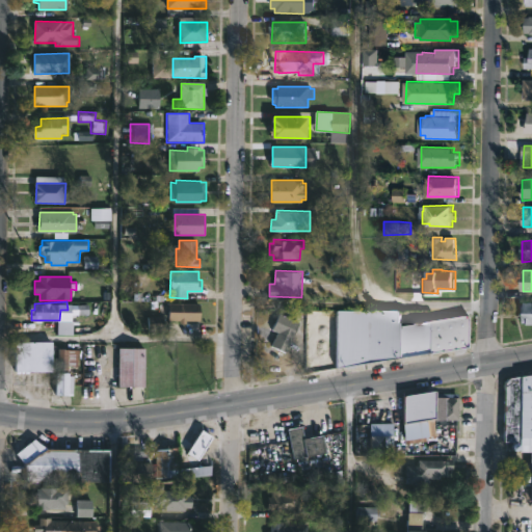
[(531,301),(531,323),(525,323),(525,322),(522,322),(522,303),(526,303),(525,301),(531,301)]
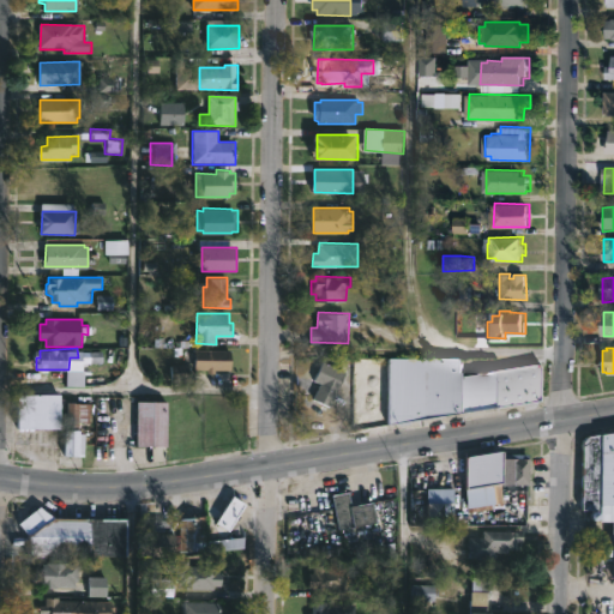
[(216,369),(216,373),(208,373),(208,369),(196,368),(197,349),(232,350),(232,369),(216,369)]
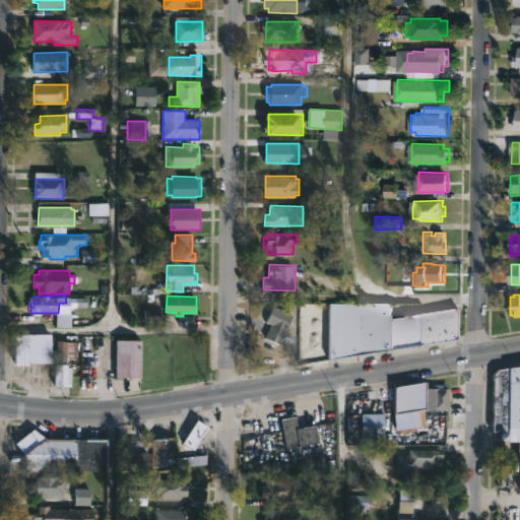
[(390,304),(390,318),(461,308),(461,339),(327,360),(330,303),(390,304)]
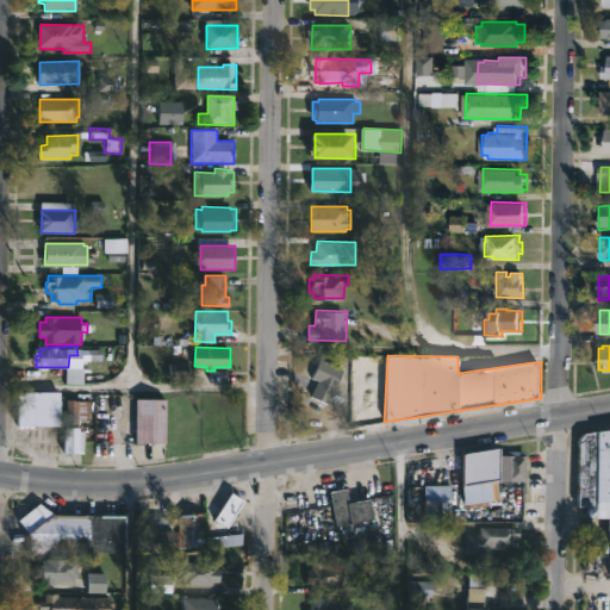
[(344,368),(330,404),(311,396),(315,388),(310,386),(322,359),(344,368)]
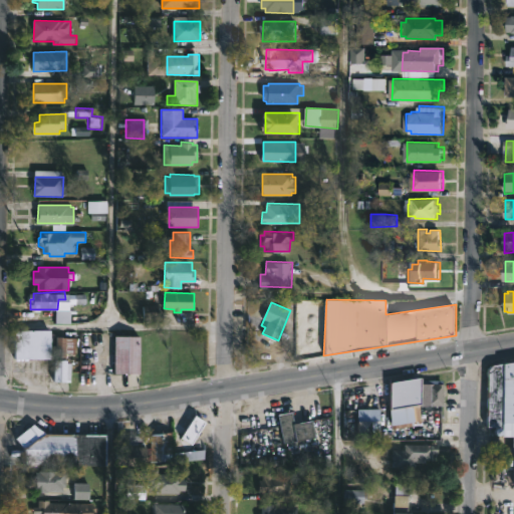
[(145,319),(158,319),(158,307),(145,307),(145,319)]
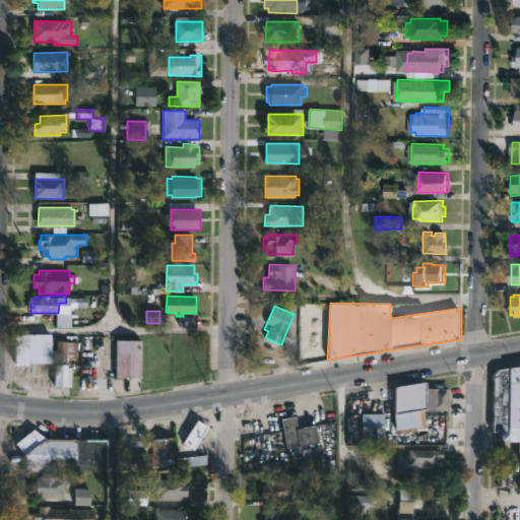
[(54,356),(54,362),(17,361),(17,333),(53,333),(54,356)]
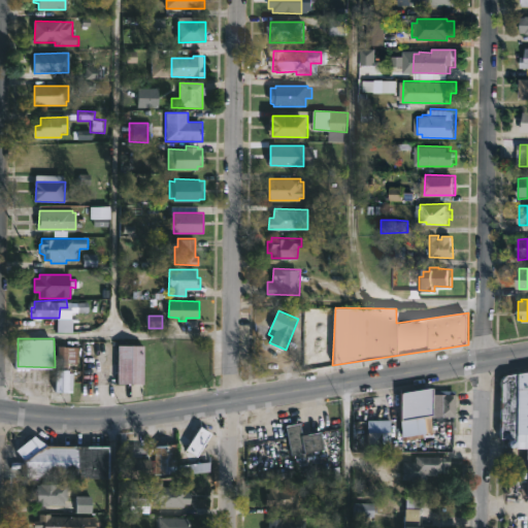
[(144,383),(120,383),(120,344),(145,344),(144,383)]
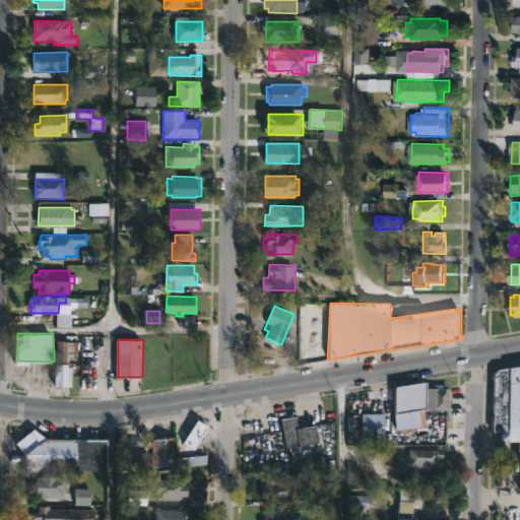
[(63,340),(79,341),(79,356),(69,356),(68,385),(57,385),(58,340),(63,340)]
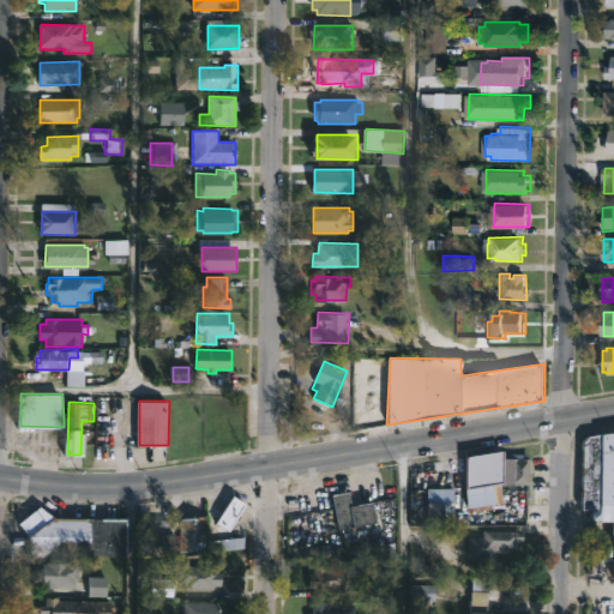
[(613,578),(608,578),(608,521),(601,521),(595,518),(595,510),(584,510),(585,440),(591,435),(613,431),(613,578)]
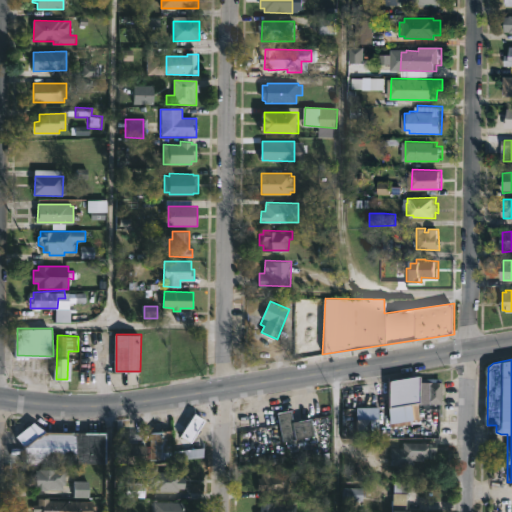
[(442,378),(443,394),(445,394),(445,403),(420,404),(420,418),(391,423),(390,407),(392,407),(392,380),(422,375),(422,378),(442,378)]
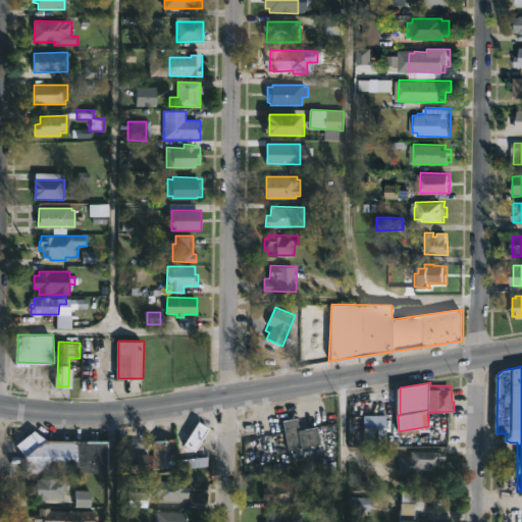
[(297,418),(300,429),(318,426),(322,444),(289,450),(283,420),(297,418)]
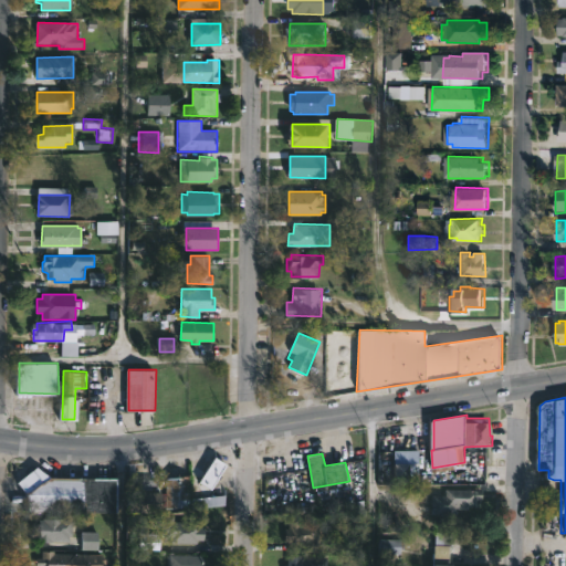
[(229,464),(219,481),(228,481),(226,504),(163,507),(163,493),(166,493),(166,478),(205,475),(217,457),(229,464)]
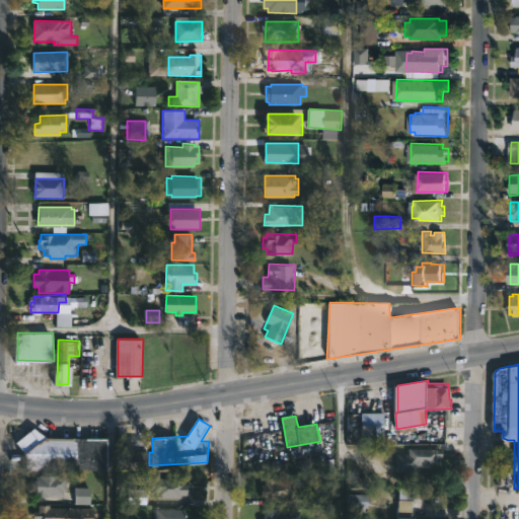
[(384,425),(385,443),(370,443),(369,438),(364,438),(364,425),(384,425)]
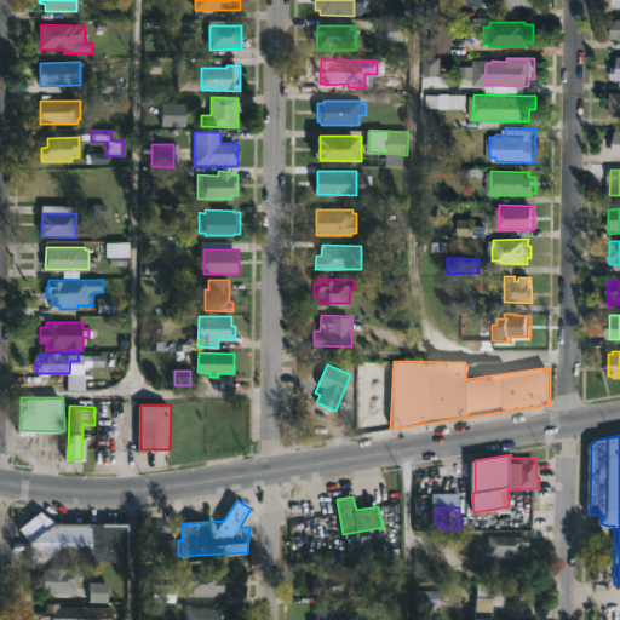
[(41,511),(57,522),(126,523),(126,562),(32,561),(32,541),(21,528),(41,511)]
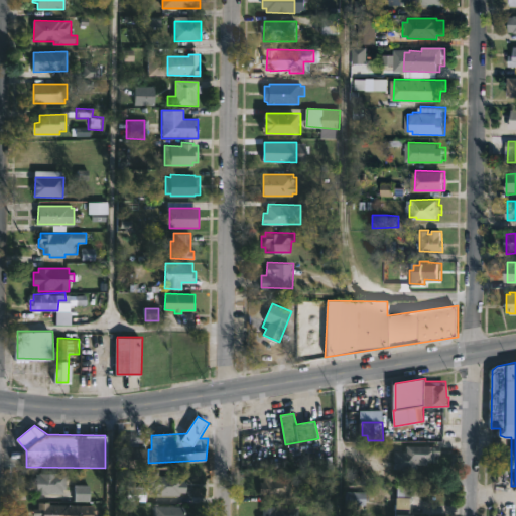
[(148,435),(147,466),(118,466),(118,444),(123,444),(123,434),(148,435)]
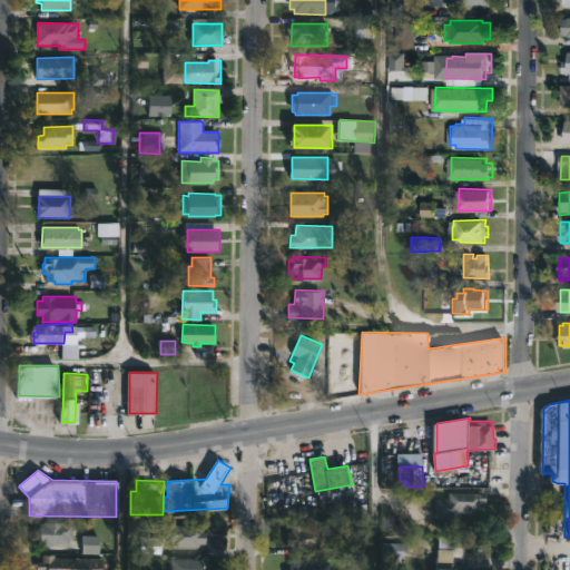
[(484,492),(484,503),(477,503),(477,511),(461,510),(461,518),(438,517),(439,498),(451,499),(451,492),(484,492)]
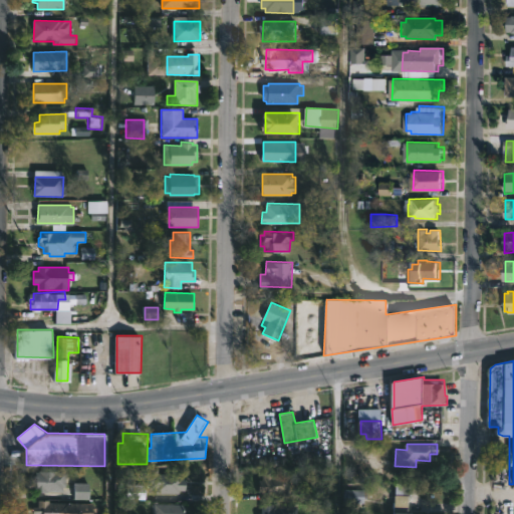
[(57,470),(67,471),(67,486),(64,486),(64,491),(42,491),(42,488),(37,488),(37,471),(40,471),(40,470),(57,470)]
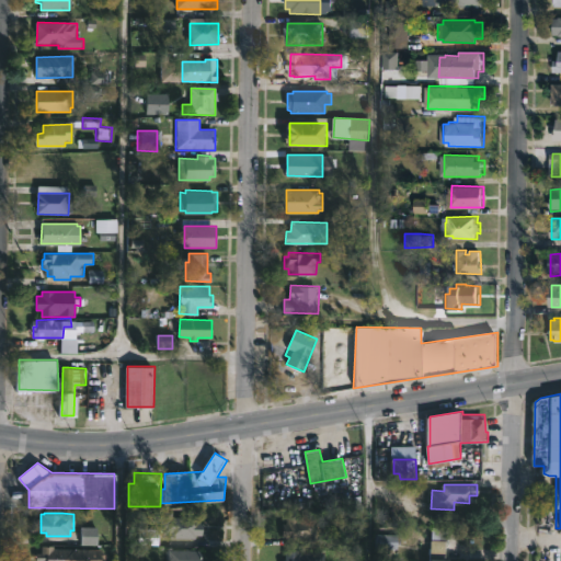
[(199,514),(199,522),(203,523),(203,536),(198,536),(198,539),(169,538),(170,531),(161,531),(161,525),(170,525),(170,516),(187,516),(187,514),(199,514)]
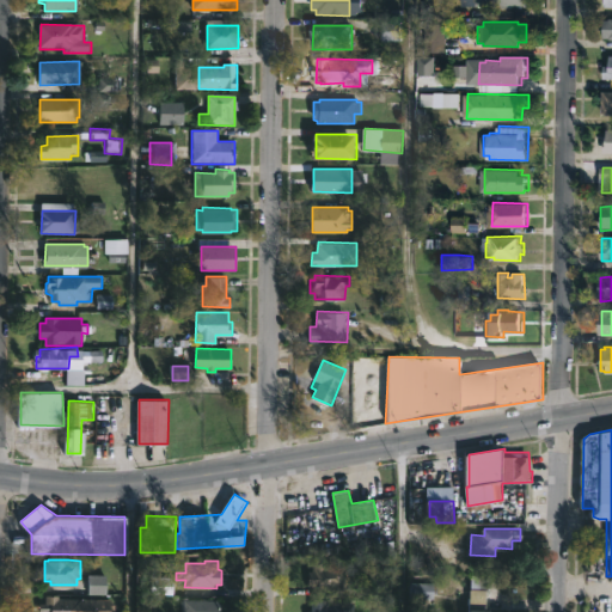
[(328,562),(328,565),(346,565),(346,591),(325,591),(325,598),(313,598),(313,586),(308,586),(308,571),(313,571),(313,562),(328,562)]
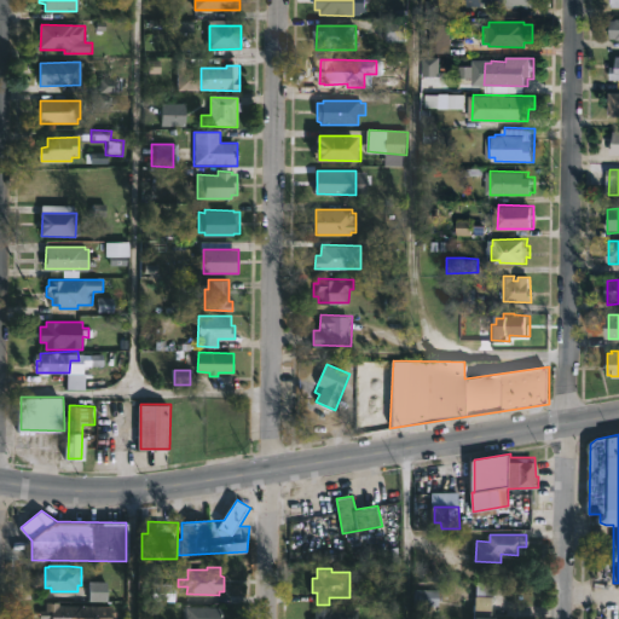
[(518,618),(478,618),(478,580),(493,582),(493,618),(518,618)]
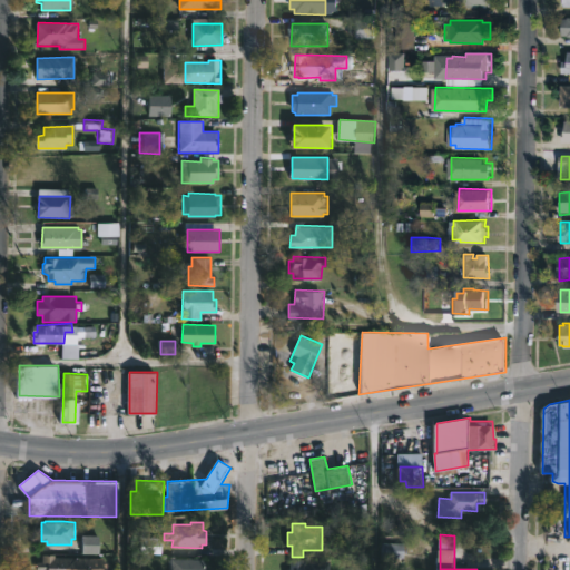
[(100,538),(84,538),(84,554),(99,554),(100,538)]
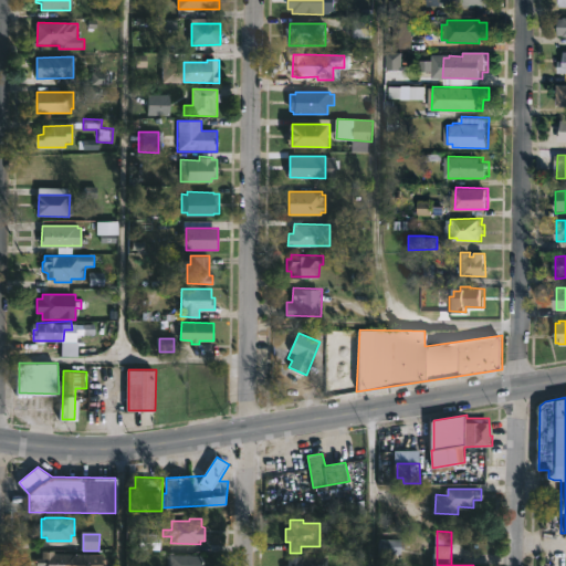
[(56,551),(56,553),(102,554),(101,565),(38,565),(38,559),(43,559),(43,551),(56,551)]
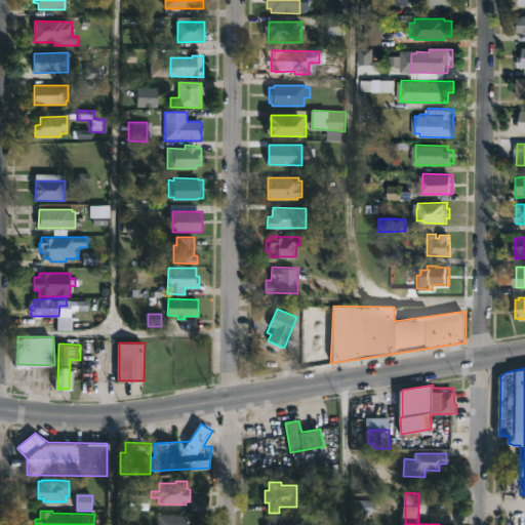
[(188,519),(188,523),(190,523),(190,524),(158,524),(158,514),(188,515),(188,519)]
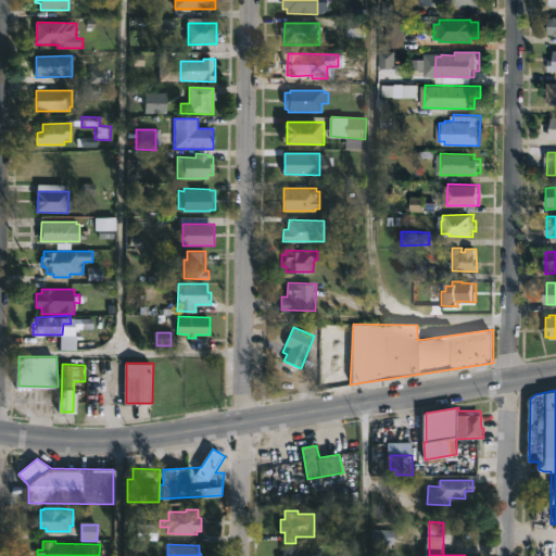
[(295,545),(295,546),(321,547),(320,555),(278,555),(279,554),(283,554),(283,545),(295,545)]
